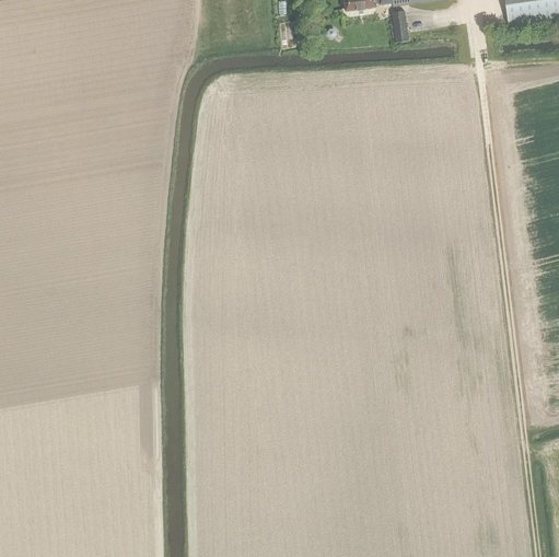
[(393,4),(422,0),(345,0),(346,10),(357,9),(358,10),(364,9),(364,8),(375,7),(375,3),(379,3),(379,4),(392,2),(393,4)]
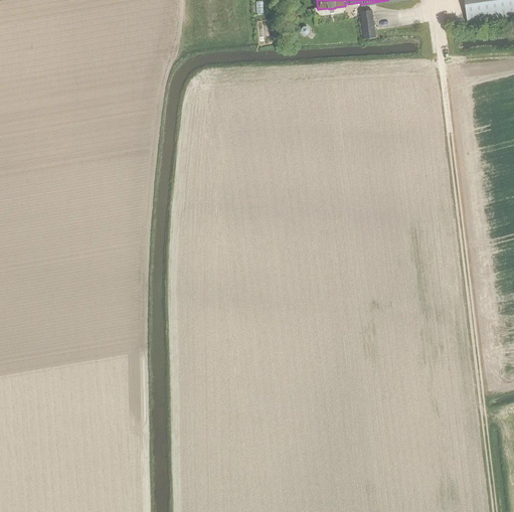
[(464,0),(467,20),(513,13),(513,0),(464,0)]
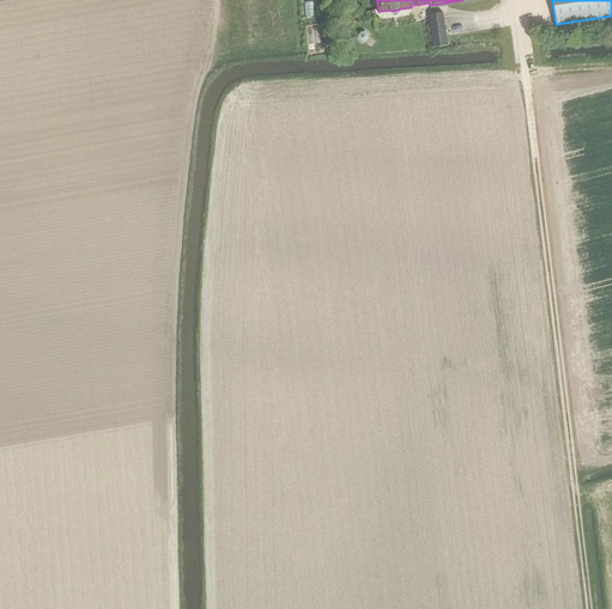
[(434,46),(448,43),(443,10),(429,12),(434,46)]
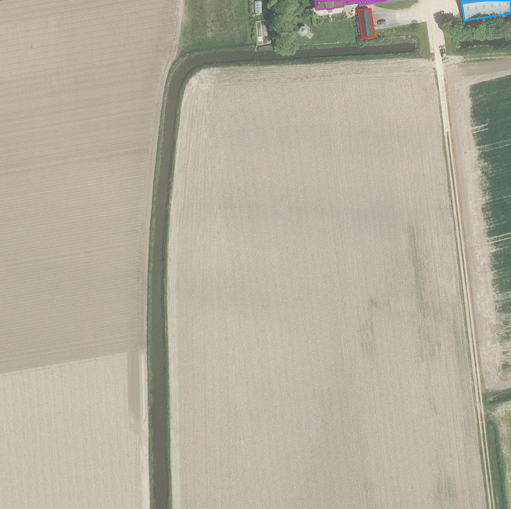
[(271,24),(262,25),(262,31),(259,31),(260,41),(273,39),(271,24)]
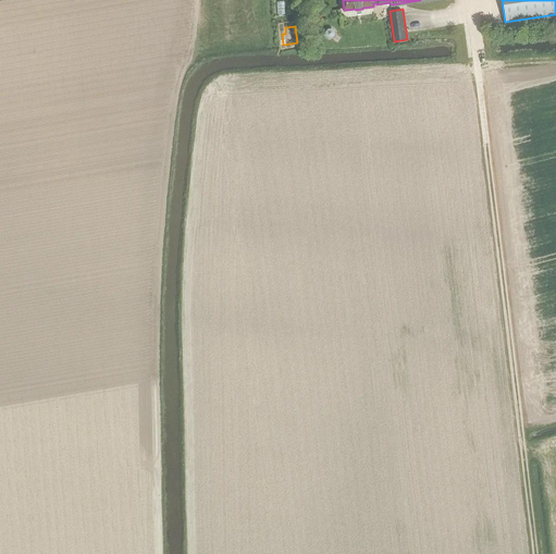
[(326,28),(326,33),(330,35),(333,35),(335,32),(335,27),(332,26),(329,26),(326,28)]
